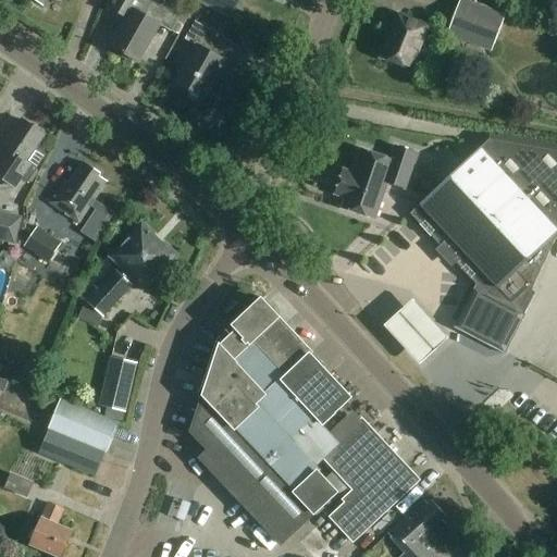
[(111,0),(107,8),(127,19),(111,47),(137,62),(159,24),(171,31),(177,35),(193,9),(174,0),(111,0)]
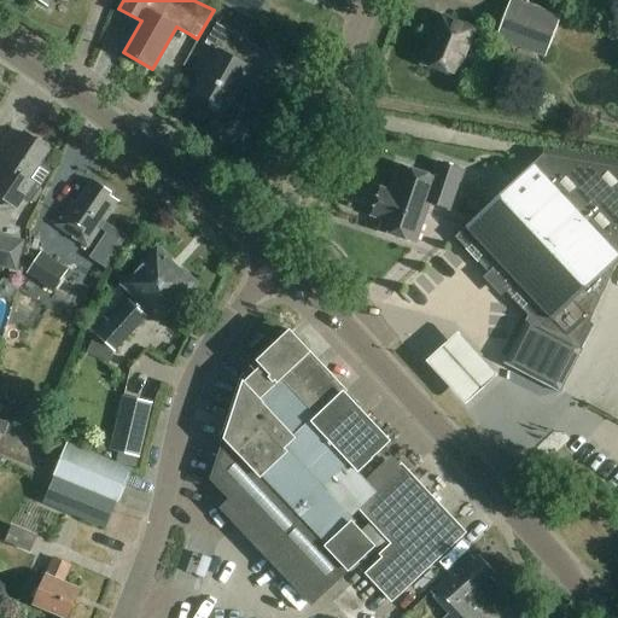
[(242,0),(214,0),(252,22),(260,10),(242,0)]
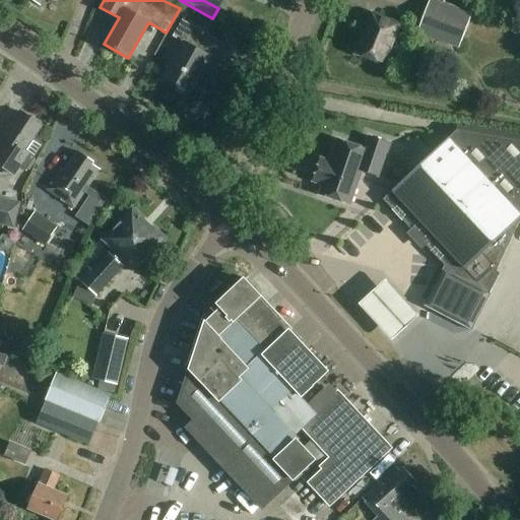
[(430,0),(417,34),(459,49),(472,14),(434,0),(430,0)]
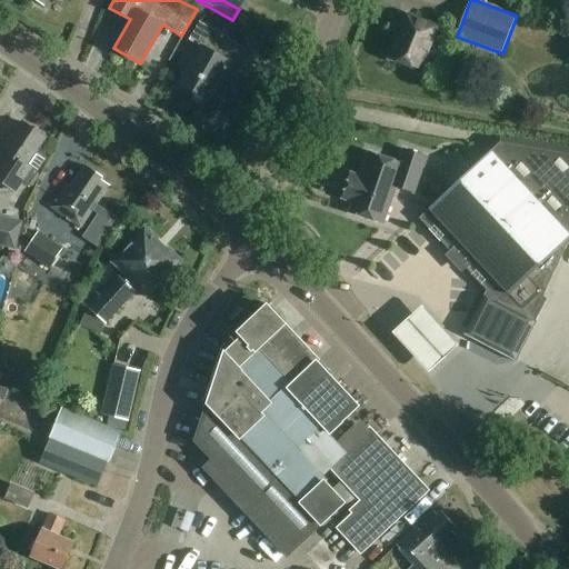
[(418,70),(432,35),(439,37),(442,29),(436,27),(409,16),(391,59),(418,70)]
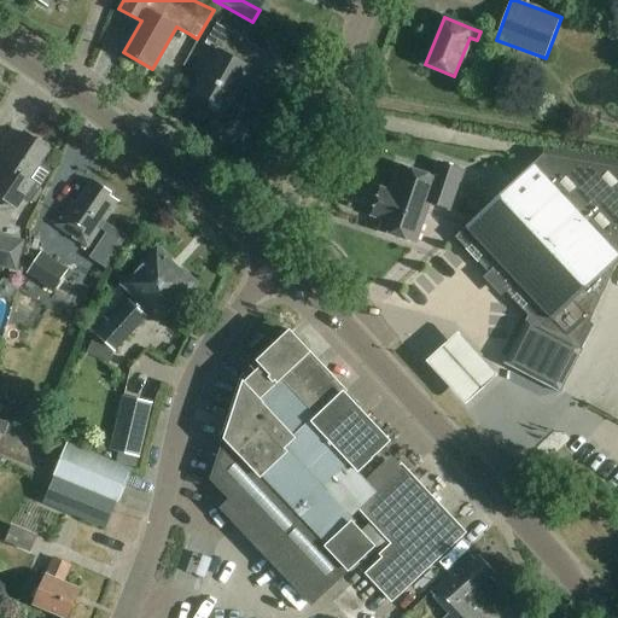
[(193,91),(225,108),(249,65),(233,57),(243,40),(216,24),(205,44),(216,50),(193,91)]
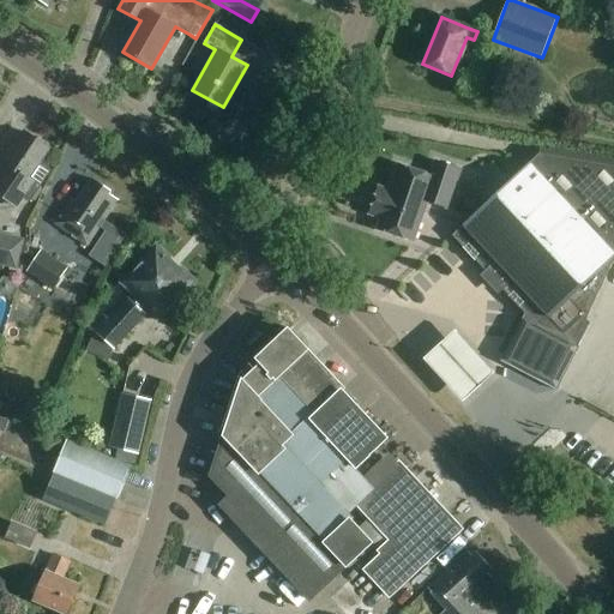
[(342,46),(343,70),(365,68),(365,44),(342,46)]
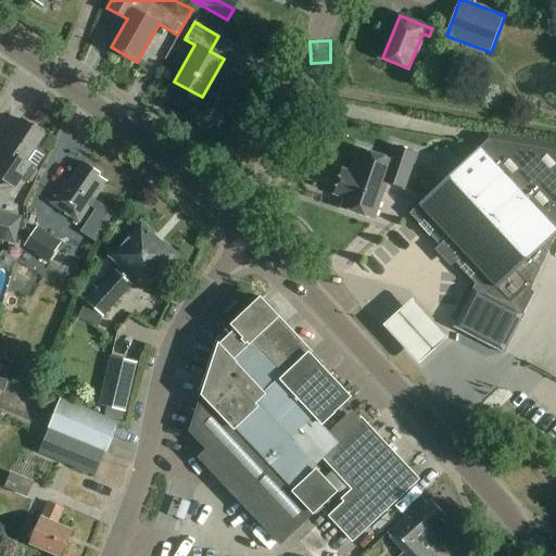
[(0,177),(14,188),(21,178),(27,182),(36,169),(47,155),(35,148),(42,137),(22,122),(3,149),(7,151),(0,160),(0,177)]
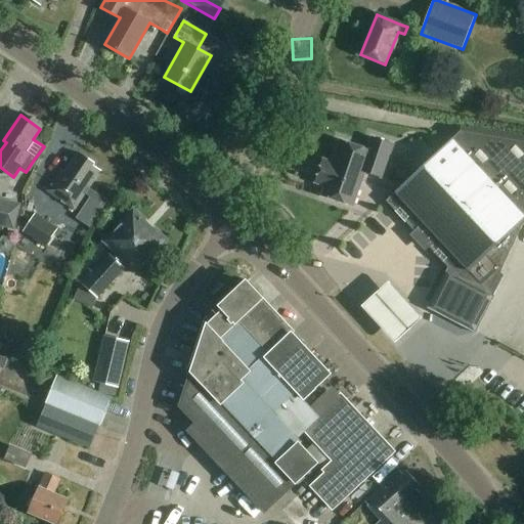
[(499,273),(523,222),(523,134),(461,124),(460,133),(450,141),(443,147),(386,201),(447,267),(430,303),(432,311),(474,334),(493,297),(492,296),(503,276),(499,273)]
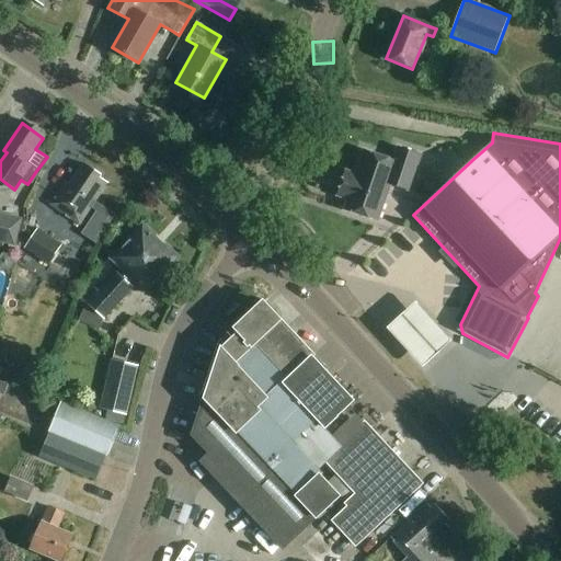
[(470,152),(474,158),(482,151),(477,146),(470,152)]
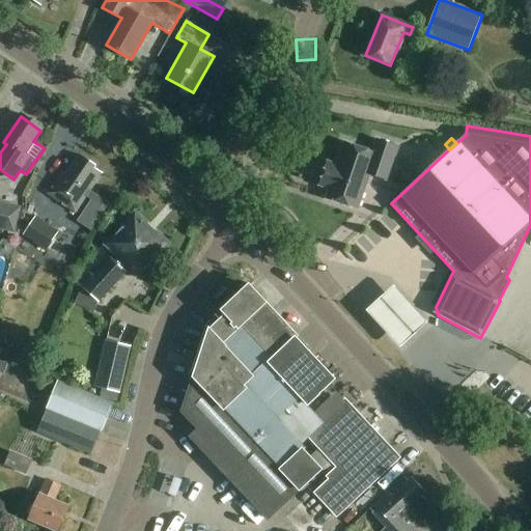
[(387,182),(398,148),(376,141),(372,154),(344,144),(337,166),(327,163),(318,187),(329,190),(326,199),(357,211),(369,175),(387,182)]
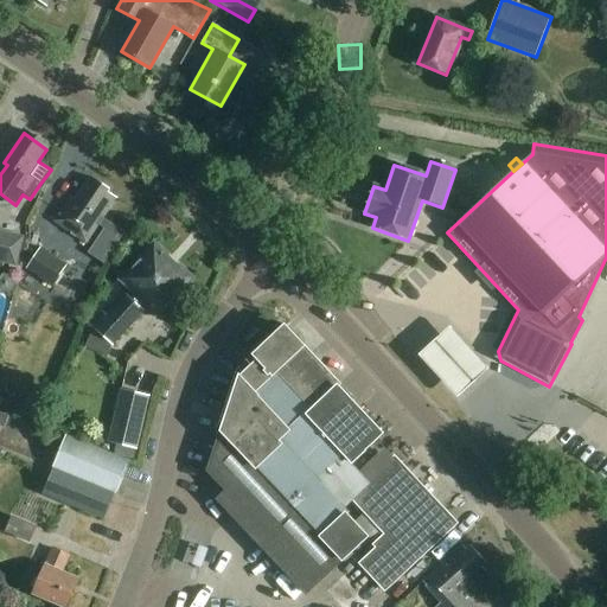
[(84,246),(115,200),(106,193),(108,191),(89,178),(66,211),(61,206),(50,222),(84,246)]
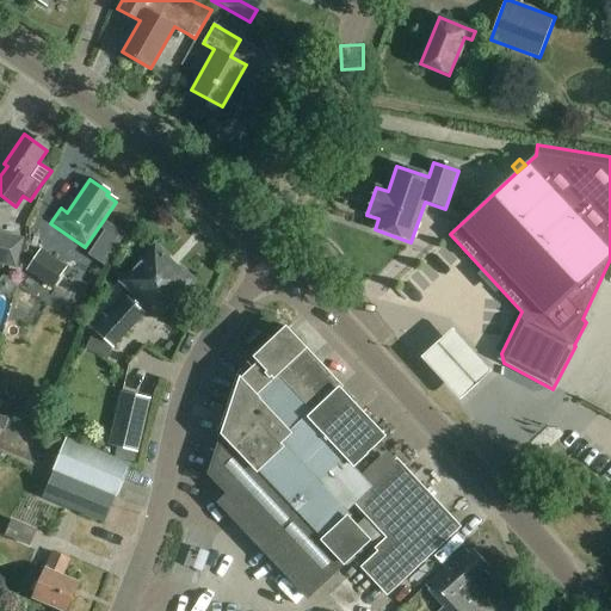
[(0,264),(16,269),(23,238),(0,233),(0,264)]
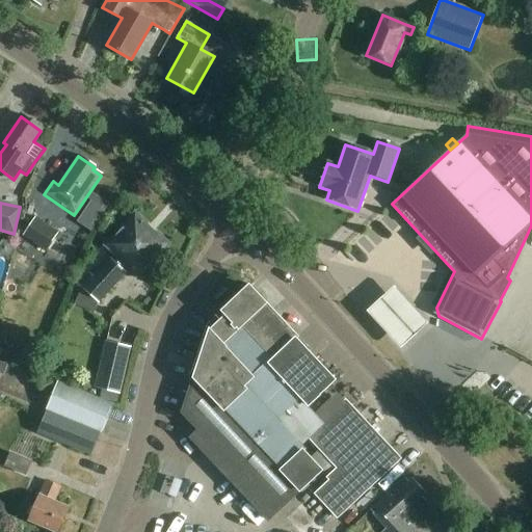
[(106,245),(108,247),(118,257),(113,262),(115,264),(121,268),(122,269),(124,267),(127,264),(138,274),(164,245),(161,242),(163,240),(157,234),(155,237),(145,228),(148,225),(135,214),(106,245)]
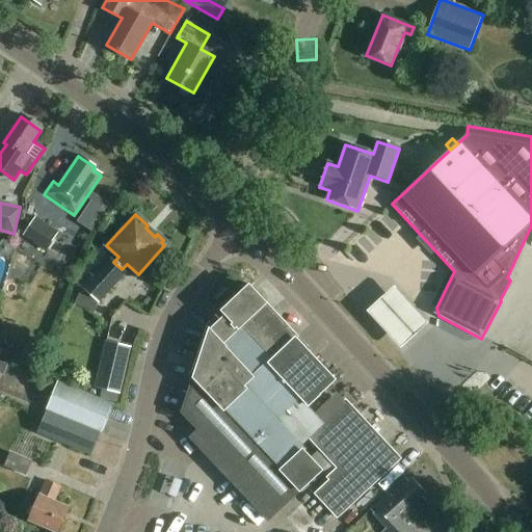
[(35,218),(23,237),(46,251),(58,233),(35,218)]
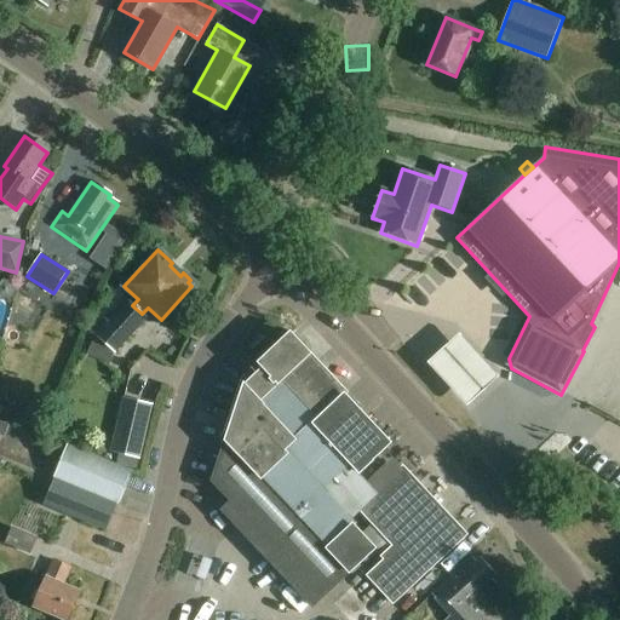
[(104,319),(91,332),(95,334),(114,352),(115,354),(145,321),(147,319),(142,314),(141,313),(135,308),(132,305),(127,300),(126,303),(108,322),(107,321),(104,319)]
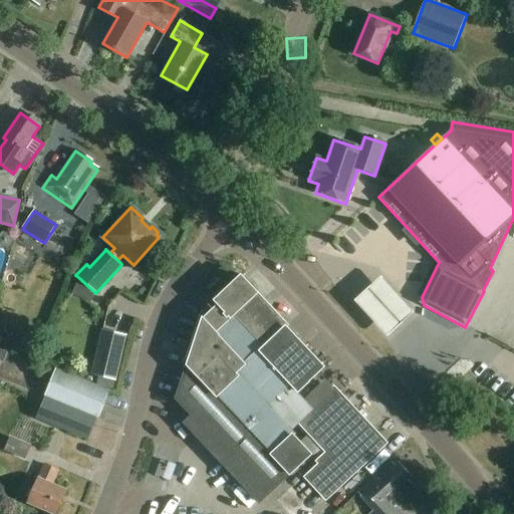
[(415,313),(381,279),(355,302),(390,338),(415,313)]
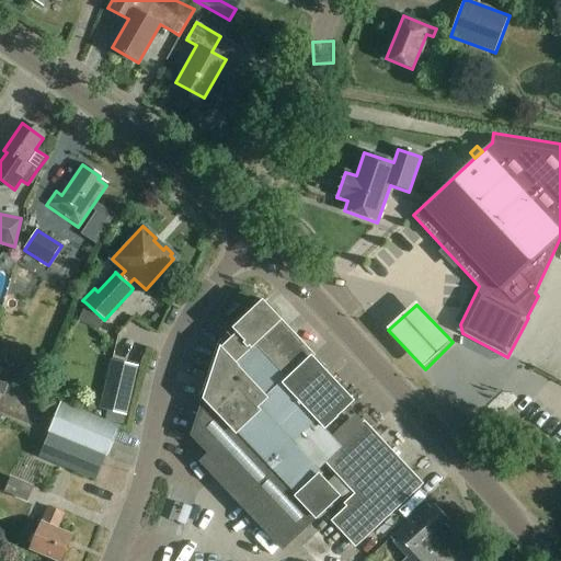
[(201,462),(214,477),(282,549),(338,497),(313,473),(325,462),(341,448),(331,437),(322,428),(350,402),(346,400),(329,380),(324,376),(309,359),(311,357),(292,336),(286,330),(264,307),(263,306),(235,332),(237,334),(236,335),(220,351),(209,382),(206,391),(198,414),(192,436),(208,455),(201,462)]
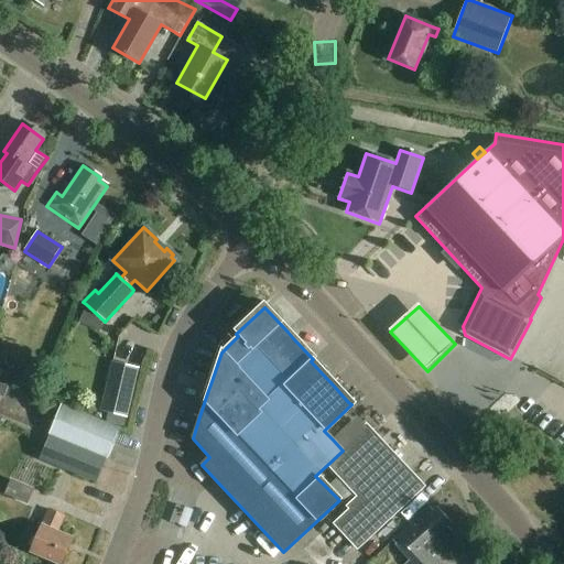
[(162,321),(156,315),(151,322),(156,327),(162,321)]
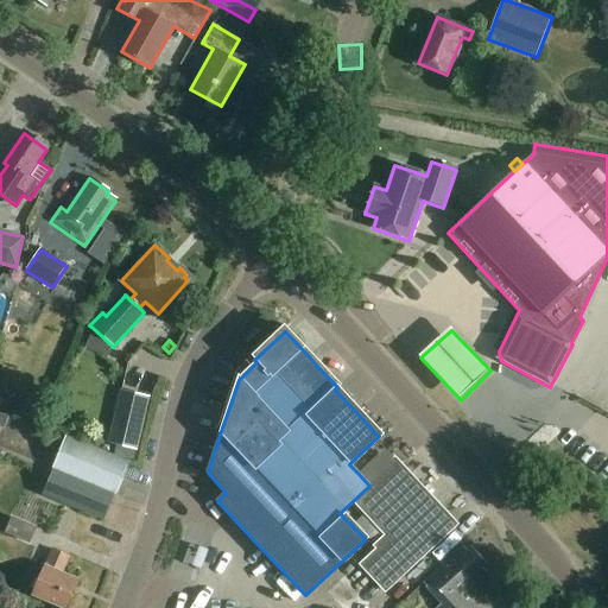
[(108,443),(115,445),(137,450),(149,397),(121,391),(108,443)]
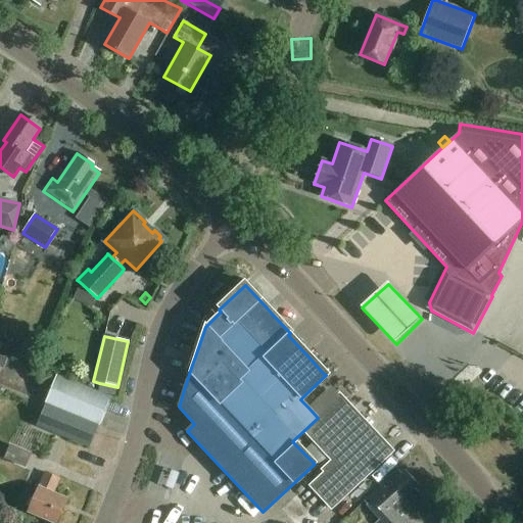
[(46,403),(99,424),(108,399),(109,397),(56,376),(46,403)]
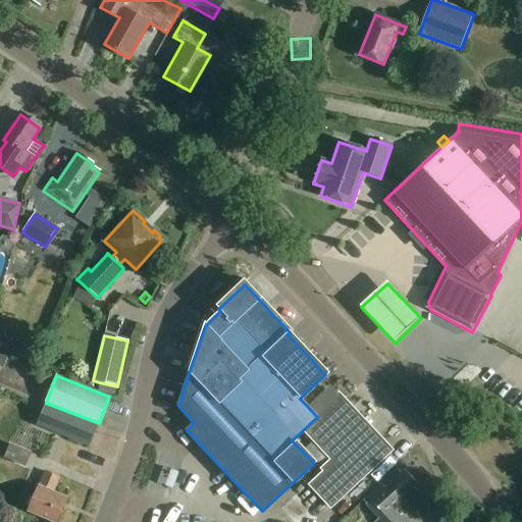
[(329,507),(388,451),(338,398),(317,417),(303,430),(329,460),(319,469),(322,472),(308,485),(329,507)]
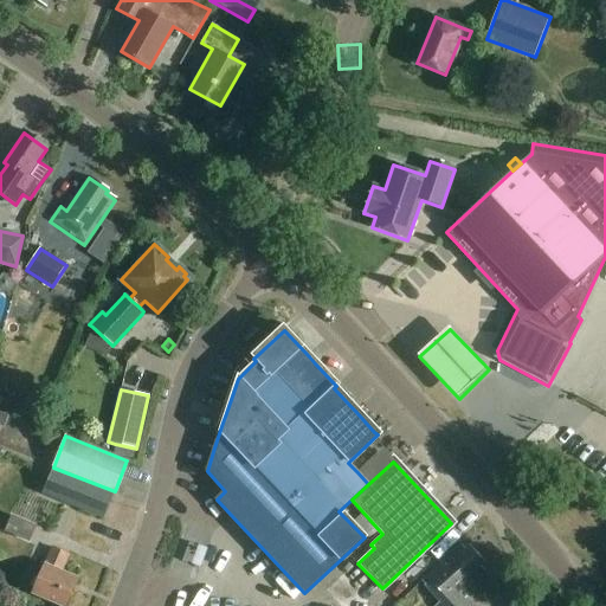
[(53,468),(43,495),(104,520),(115,491),(53,468)]
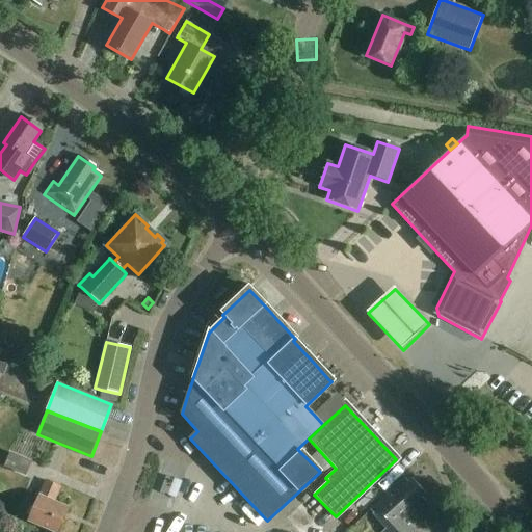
[(4,467),(26,476),(32,462),(10,453),(4,467)]
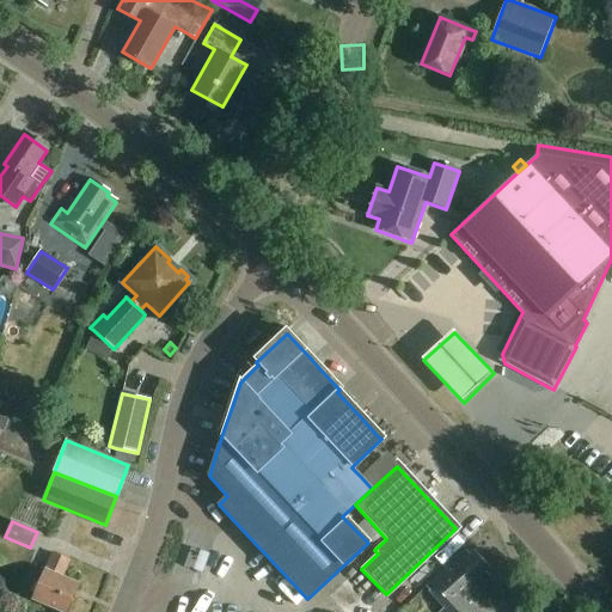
[(426,588),(444,606),(438,611),(476,611),(464,598),(488,575),(483,569),(487,567),(475,554),(472,557),(467,551),(426,588)]
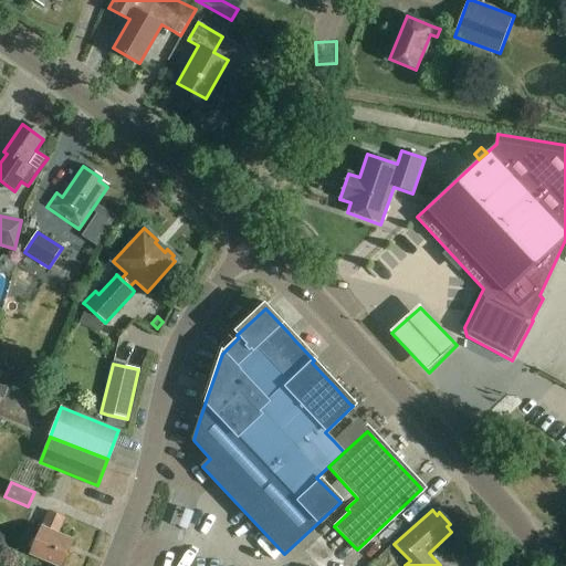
[(56,535),(62,522),(48,515),(42,528),(40,528),(29,556),(52,565),(60,565),(71,542),(56,535)]
